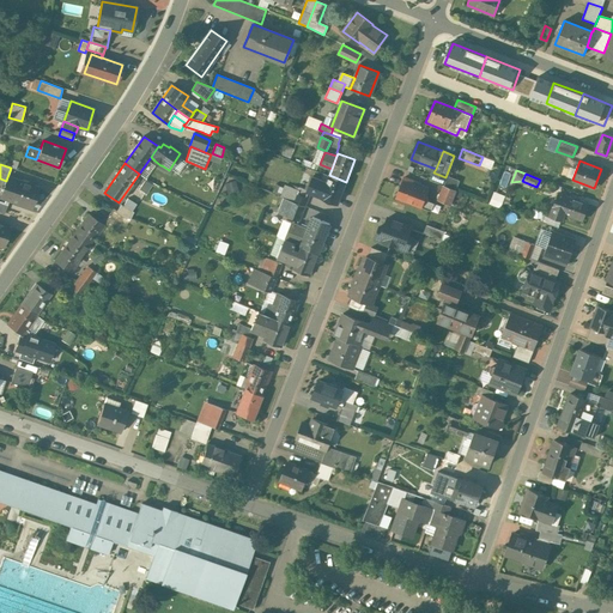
[(241,195),(246,181),(230,175),(225,189),(241,195)]
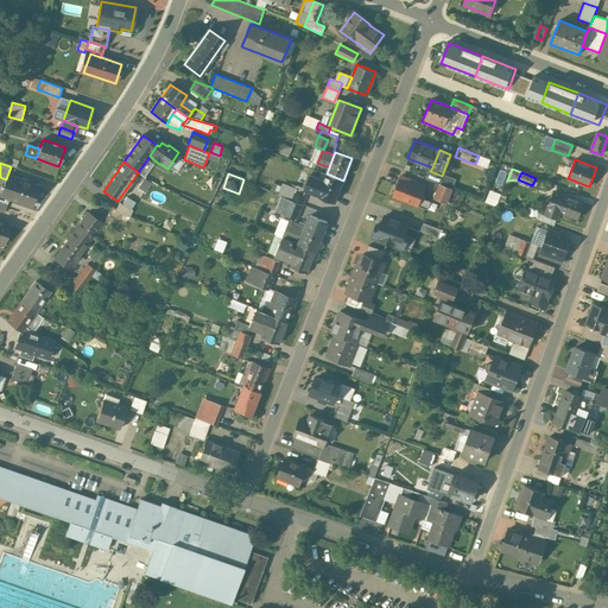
[(343,181),(327,173),(324,179),(318,196),(335,202),(343,181)]
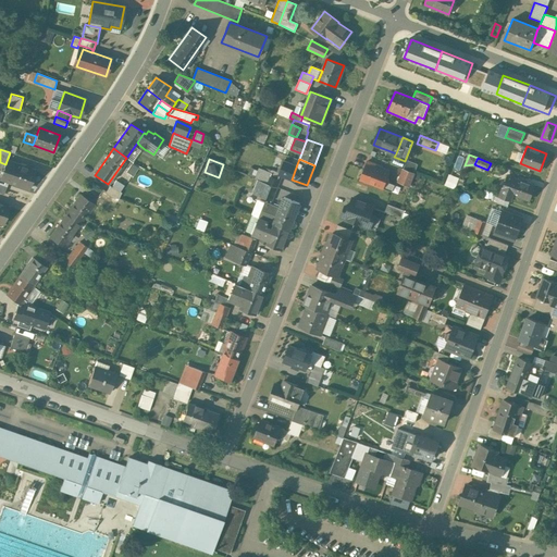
[(296,165),(284,160),(281,170),(286,172),(284,176),(292,180),(297,164),(296,164),(296,165)]
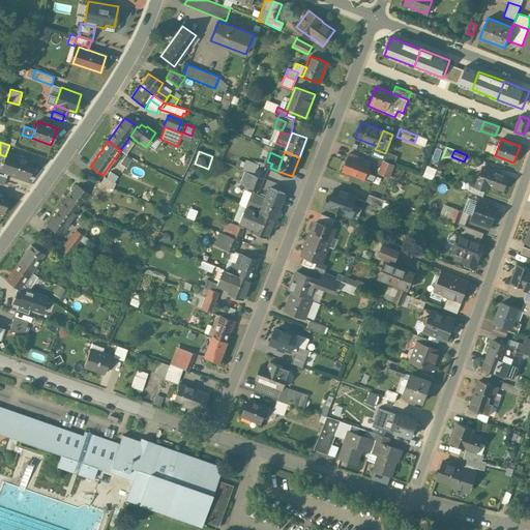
[(384,159),(395,163),(398,155),(386,152),(384,159)]
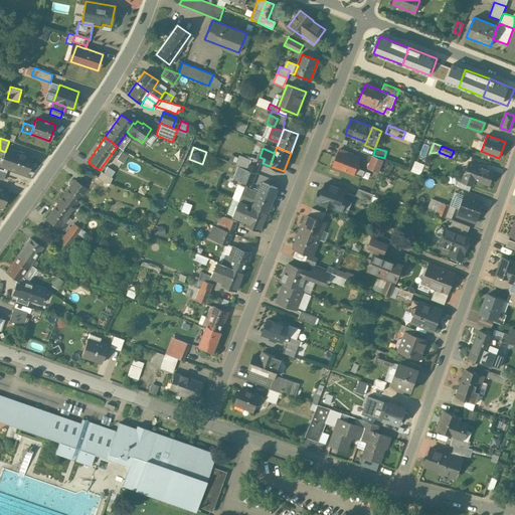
[(13,151),(6,149),(5,152),(0,165),(7,168),(26,175),(32,158),(13,151)]
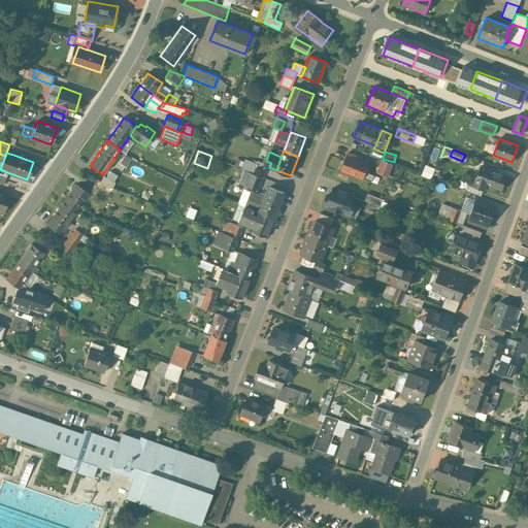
[(368,164),(348,156),(341,170),(362,178),(363,178),(364,173),(368,164)]
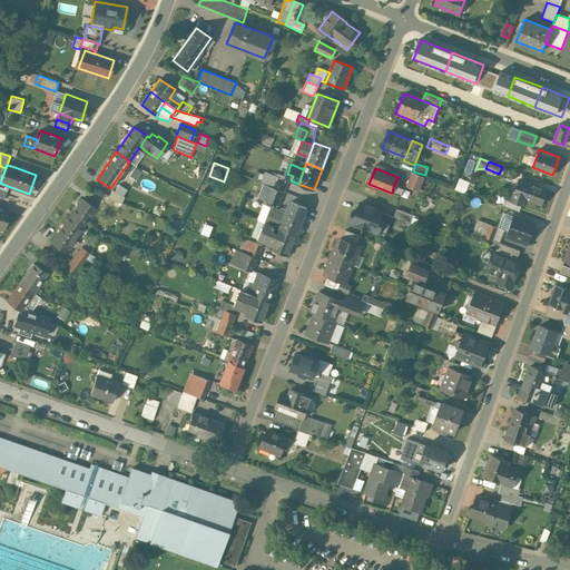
[(140,173),(135,169),(129,176),(135,180),(140,173)]
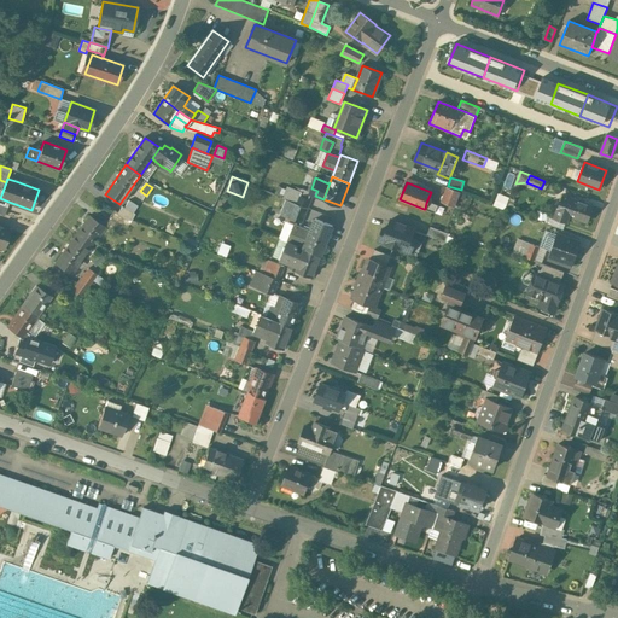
[(448,187),(442,203),(448,205),(454,190),(448,187)]
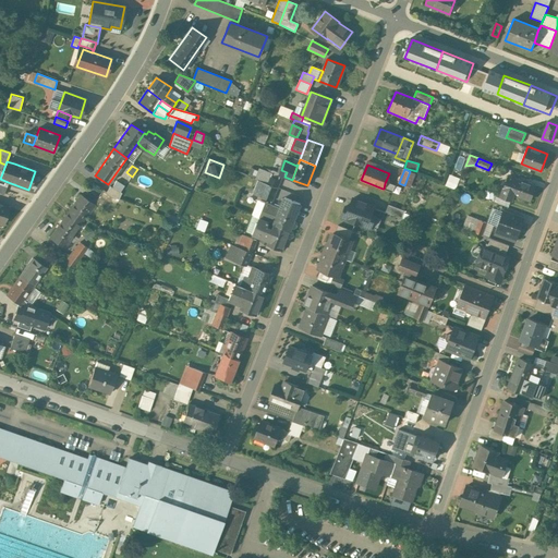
[(270,173),(263,170),(258,181),(266,183),(270,173)]
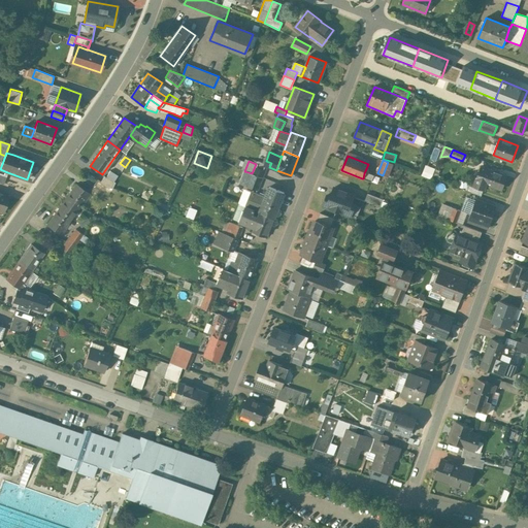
[(265,164),(257,161),(256,164),(252,173),(253,174),(262,177),(267,165),(265,164)]
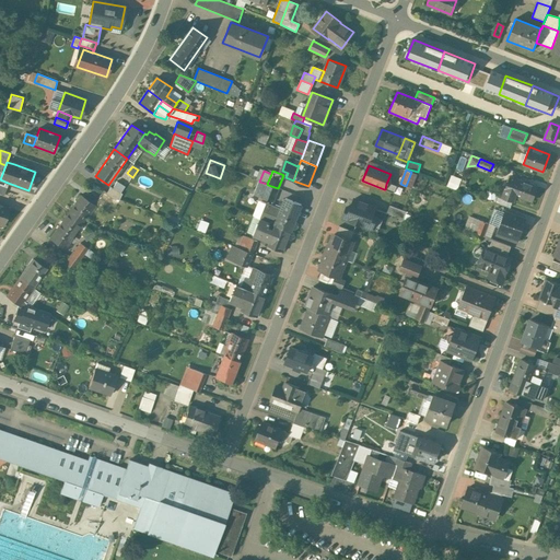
[(456,189),(462,178),(453,174),(447,186),(456,189)]
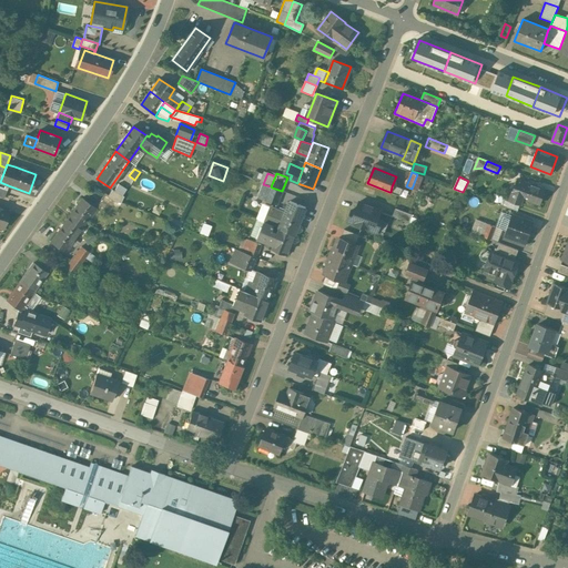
[(517,179),(509,200),(519,204),(521,198),(526,183),(517,179)]
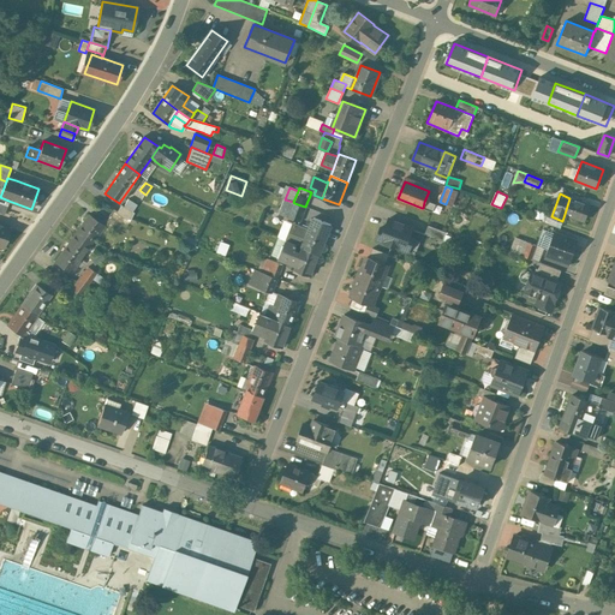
[(285,199),(285,198),(279,214),(288,218),(294,203),(293,202),(285,199)]
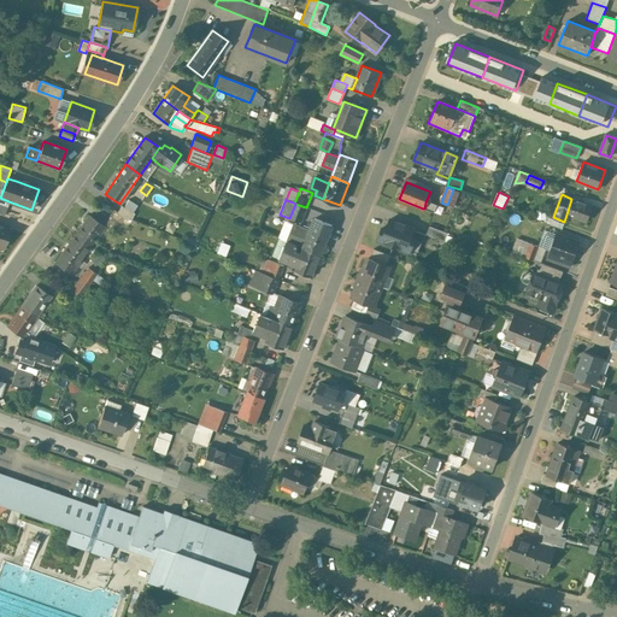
[(592,206),(571,199),(566,215),(586,222),(592,206)]
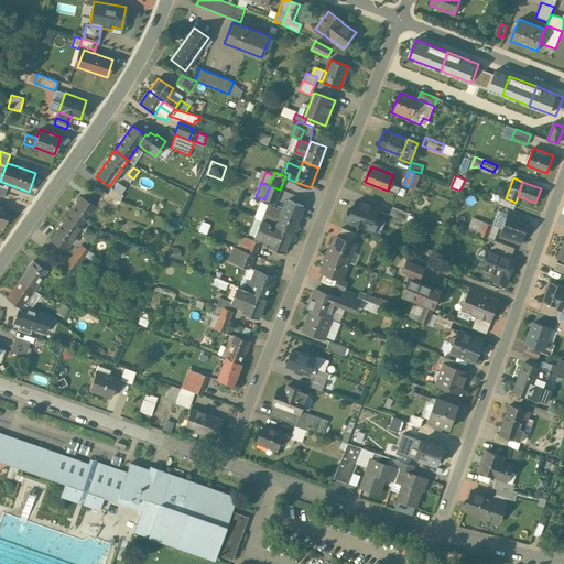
[(280,190),(270,186),(264,199),(275,204),(280,190)]
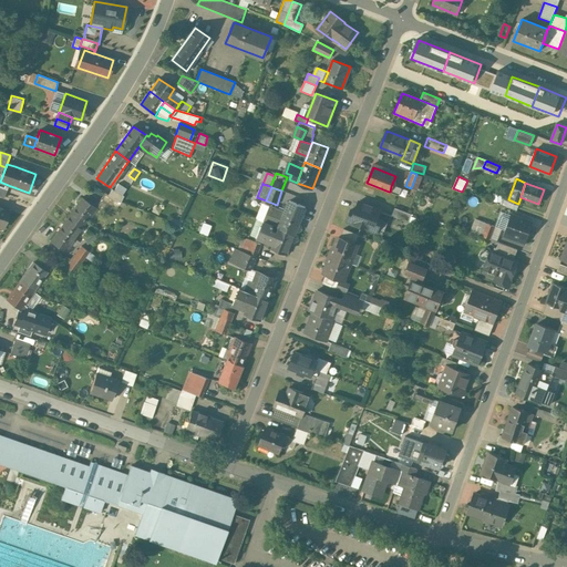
[(123,196),(112,189),(107,195),(115,200),(121,203),(123,196)]
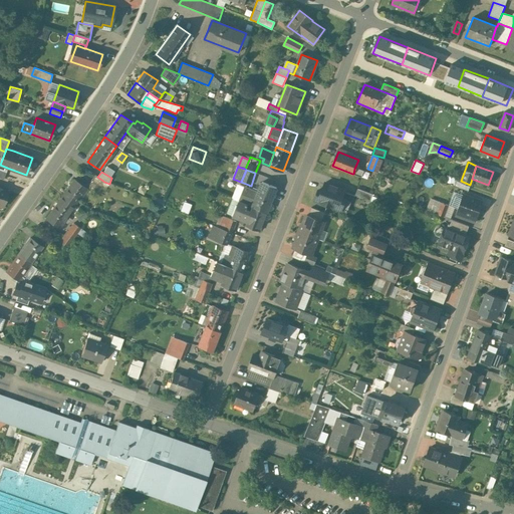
[(97,177),(95,175),(87,186),(96,193),(104,182),(97,177)]
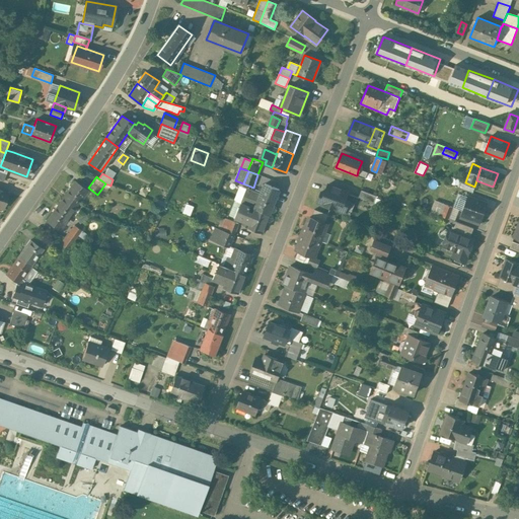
[(87,190),(75,181),(63,198),(75,207),(75,206),(78,203),(87,190)]
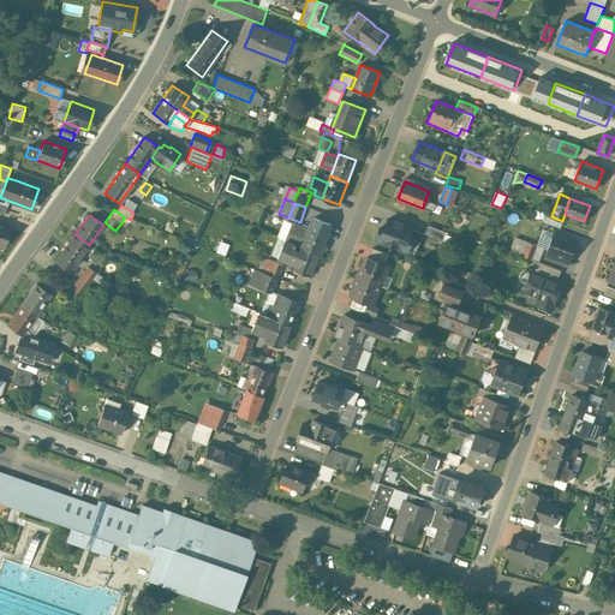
[(330,225),(314,218),(309,230),(303,246),(320,254),(330,225)]
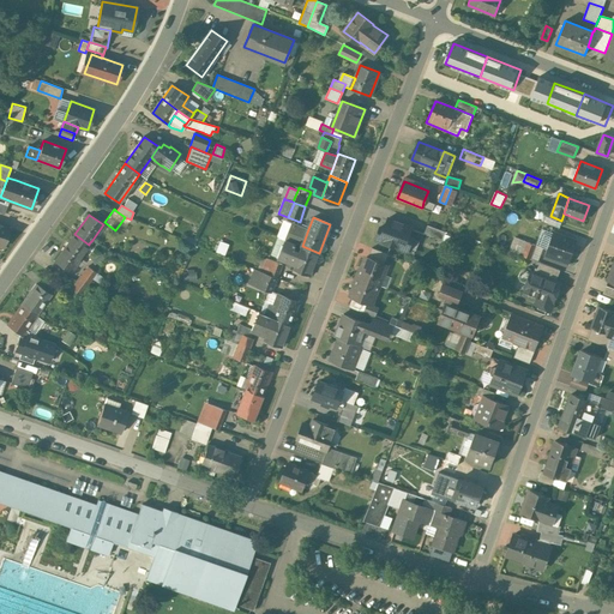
[(411,227),(389,218),(381,239),(403,247),(411,227)]
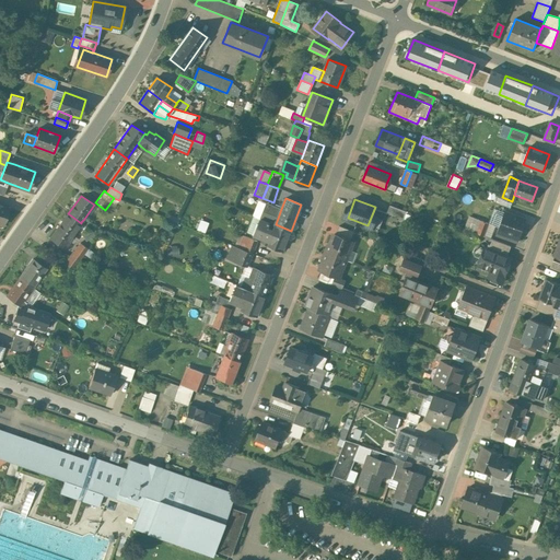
[(260,201),(256,213),(256,214),(255,217),(260,219),(267,203),(260,201)]
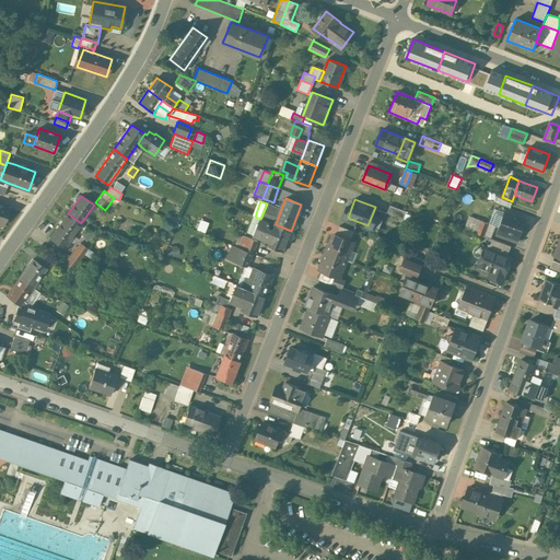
[(281,209),(267,203),(260,219),(276,224),(281,209)]
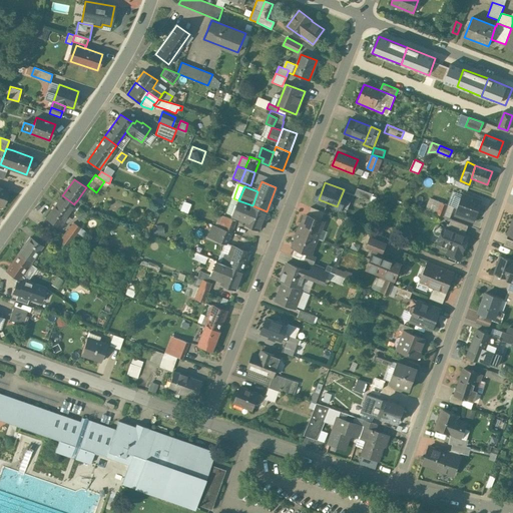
[(9,190),(0,187),(0,204),(3,205),(9,190)]
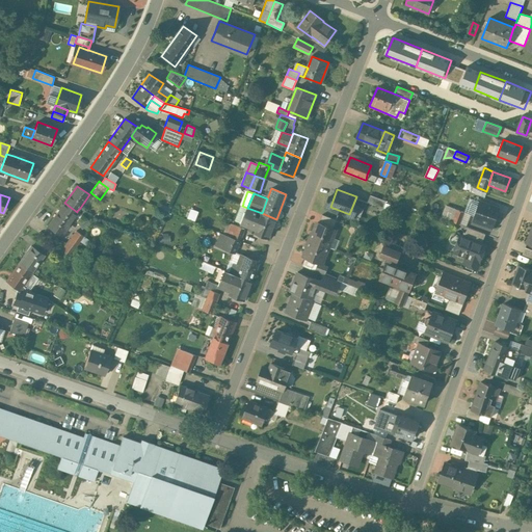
[(386,201),(370,195),(367,203),(382,209),(386,201)]
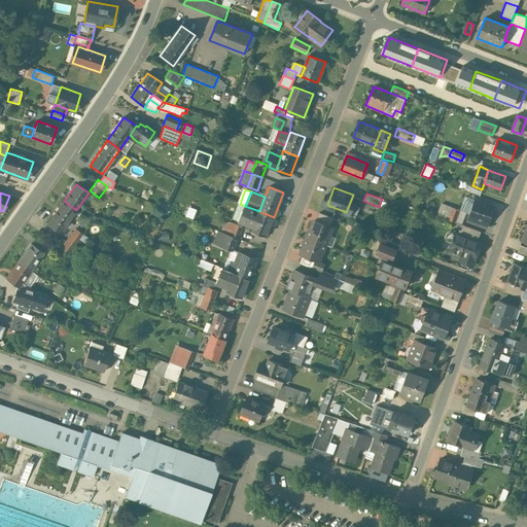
[(494,207),(475,200),(468,216),(488,223),(494,207)]
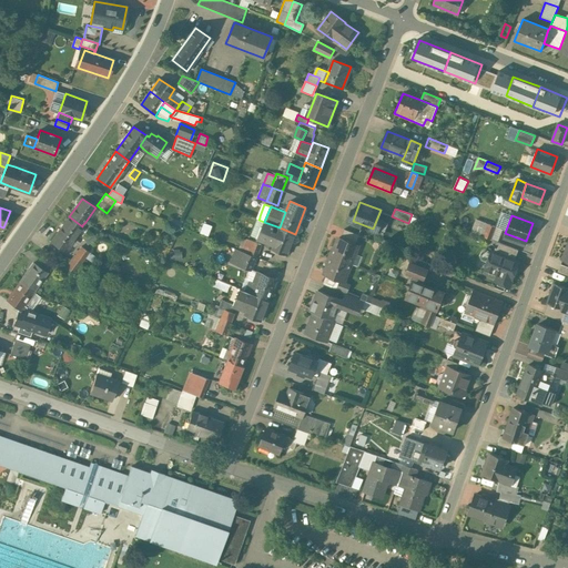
[(69,216),(50,242),(64,252),(64,251),(68,251),(72,245),(75,240),(73,239),(82,226),(69,216)]
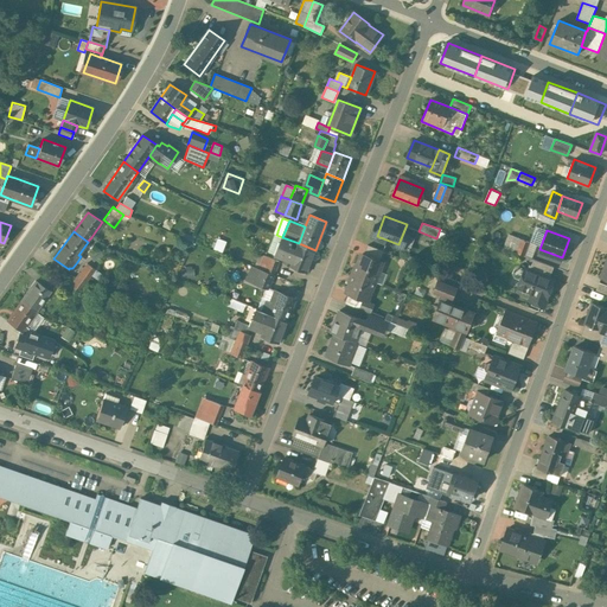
[(516,237),(509,235),(504,248),(511,250),(516,237)]
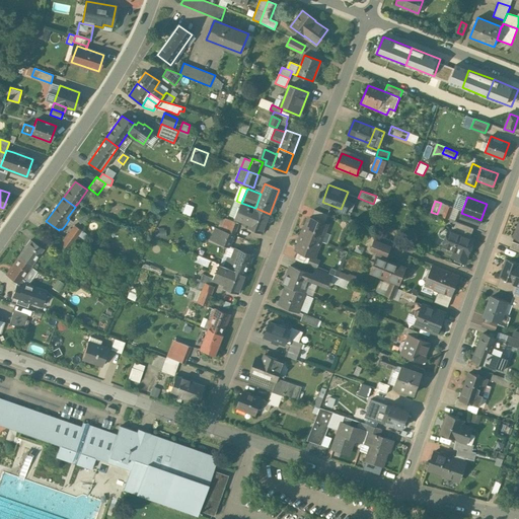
[(88,209),(78,203),(75,206),(85,213),(88,209)]
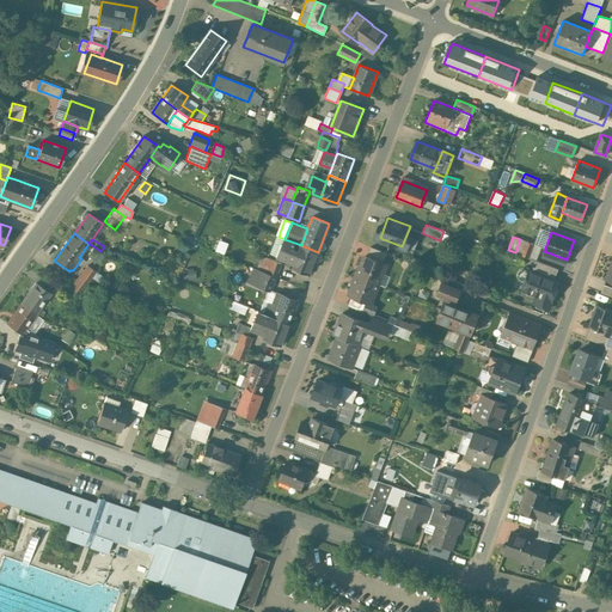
[(220,239),(215,250),(225,254),(228,243),(220,239)]
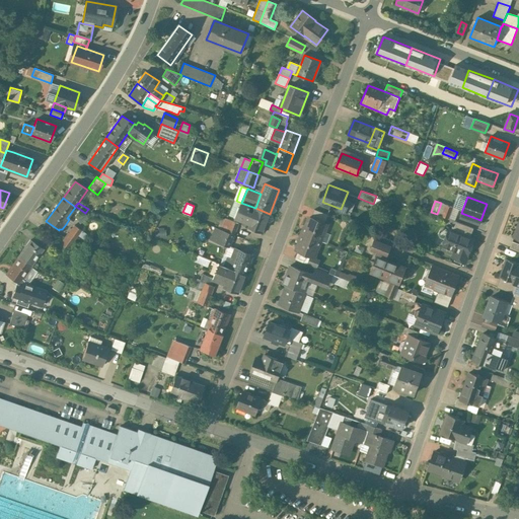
[(255,208),(241,203),(235,218),(244,222),(243,225),(247,227),(255,208)]
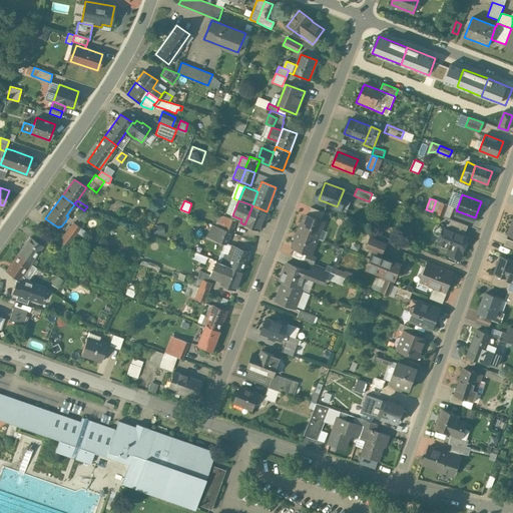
[(448,204),(436,200),(432,211),(443,216),(448,204)]
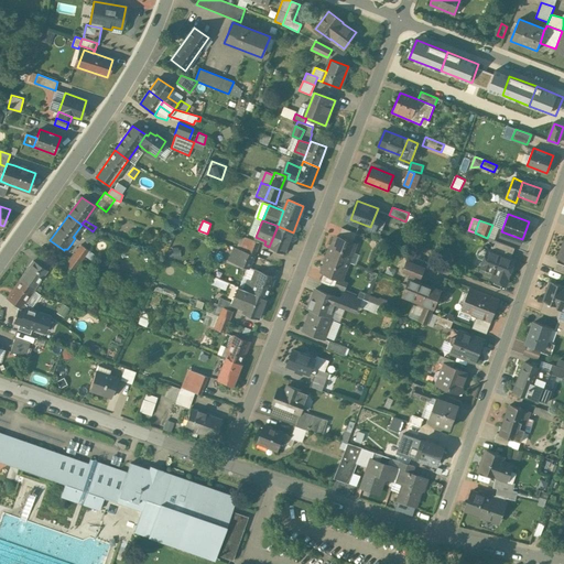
[(278,226),(269,247),(284,252),(293,232),(278,226)]
